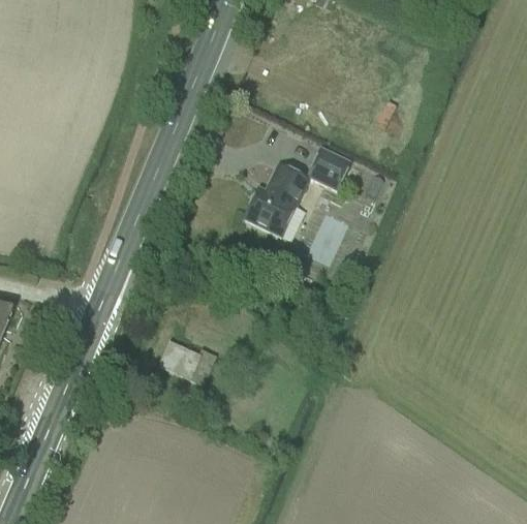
[(296,0),(283,25),(293,30),(306,3),(299,0),(296,0)]
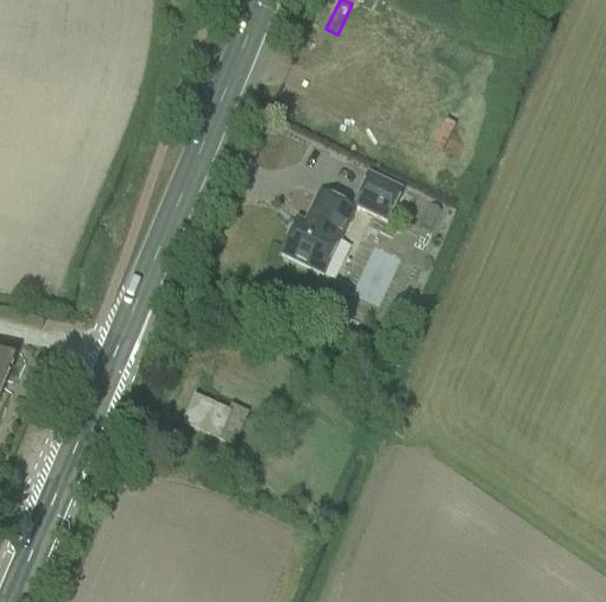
[(390,220),(404,190),(371,173),(357,203),(390,220)]
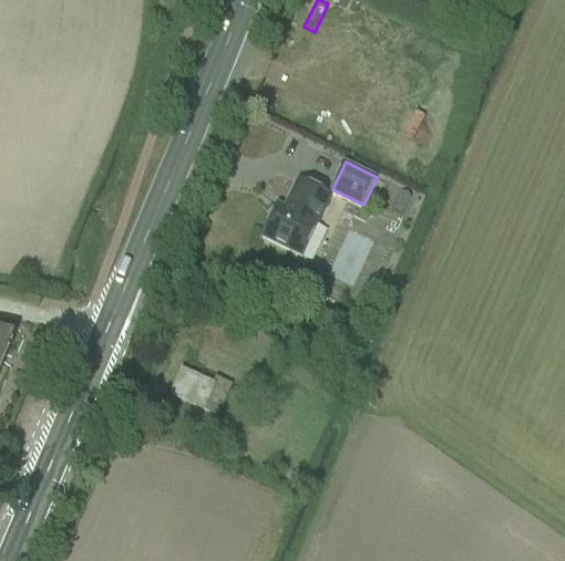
[(317,221),(330,195),(299,179),(291,196),(287,207),(278,203),(263,235),(302,253),(318,222),(317,221)]
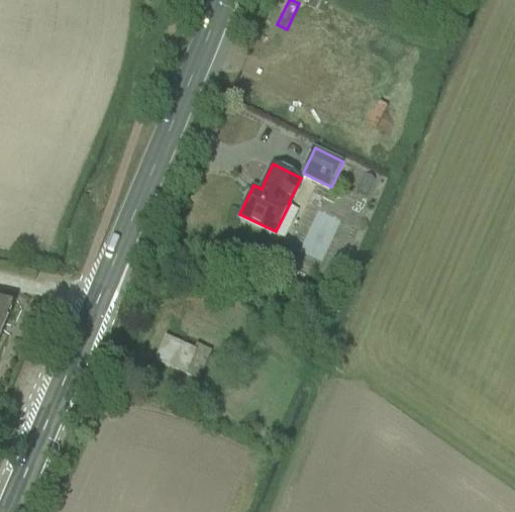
[(0,354),(21,301),(0,297),(0,354)]
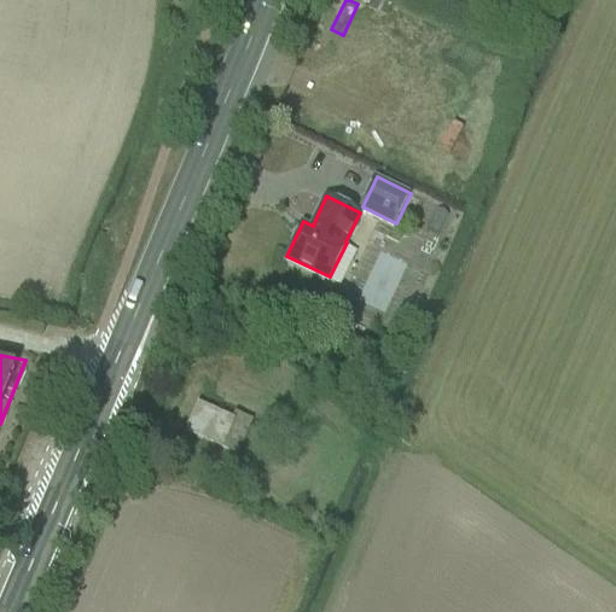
[(187,429),(230,446),(242,415),(199,398),(187,429)]
